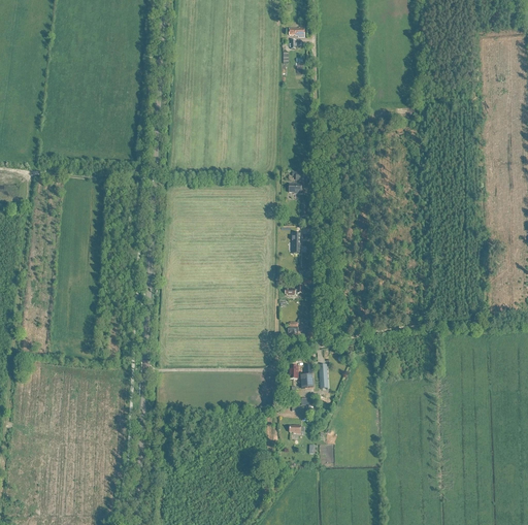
[(304,35),(304,26),(299,26),(299,27),(289,27),(289,33),(295,33),(295,34),(298,34),(298,35),(304,35)]
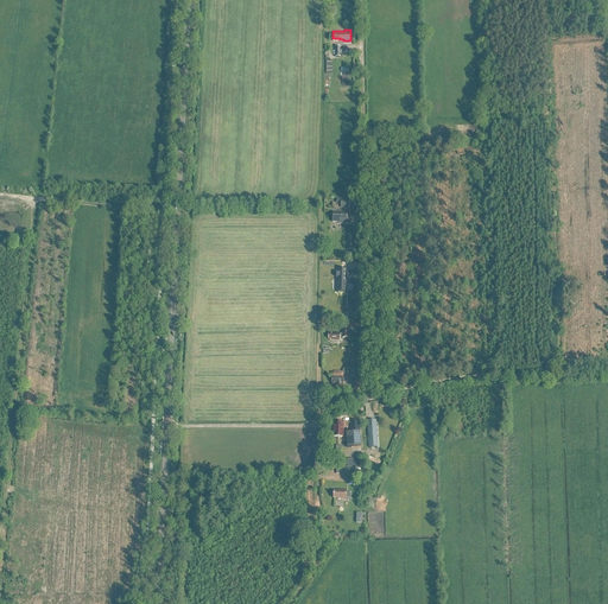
[(341,55),(341,51),(347,51),(347,46),(341,46),(341,44),(335,44),(335,55),(341,55)]
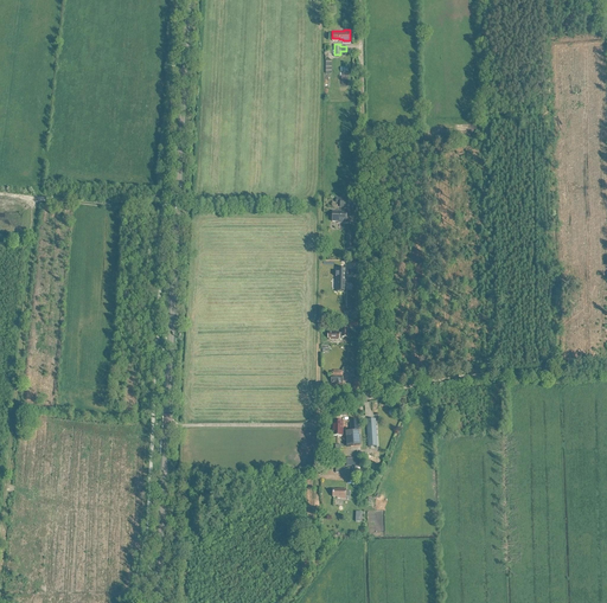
[(344,209),(343,209),(338,207),(338,209),(332,209),(332,219),(338,219),(338,220),(349,220),(349,210),(349,209),(344,209)]
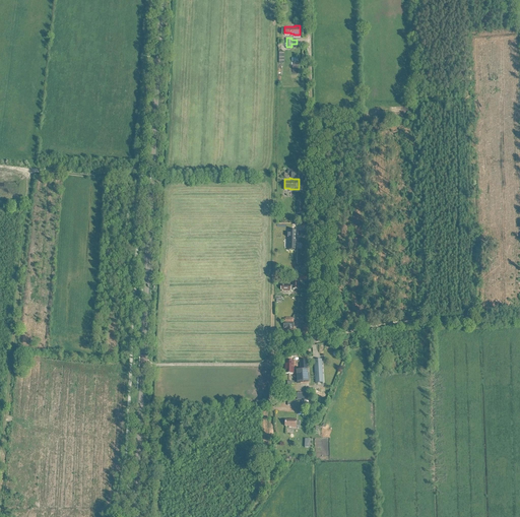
[(287,246),(287,247),(297,248),(297,246),(297,236),(296,236),(296,233),(297,233),(297,228),(288,228),(287,237),(288,237),(287,246)]
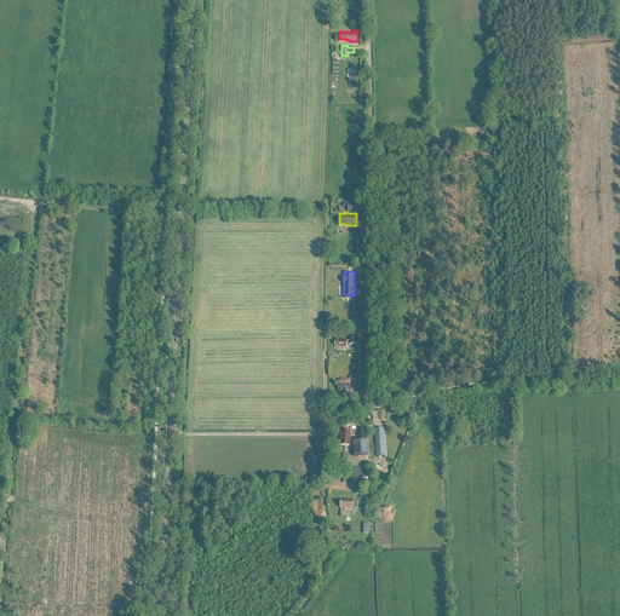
[(350,344),(350,341),(355,341),(355,333),(349,333),(349,338),(336,338),(336,343),(337,343),(337,344),(346,344),(350,344)]
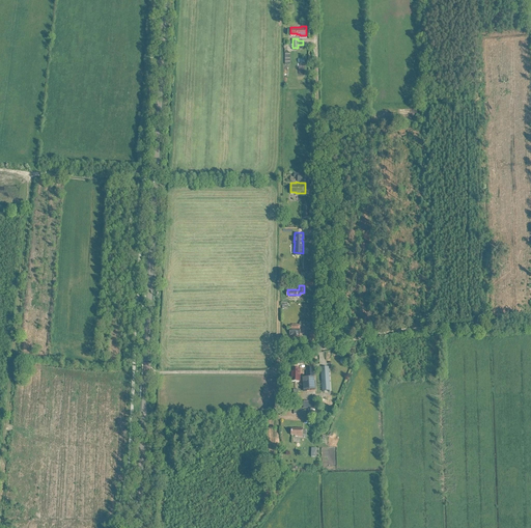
[(300,333),(300,322),(291,322),(291,323),(290,323),(289,333),(300,333)]
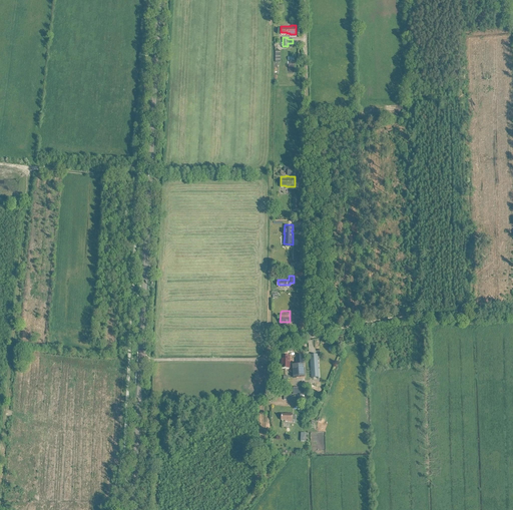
[(62,344),(62,336),(57,335),(57,332),(51,332),(50,343),(62,344)]
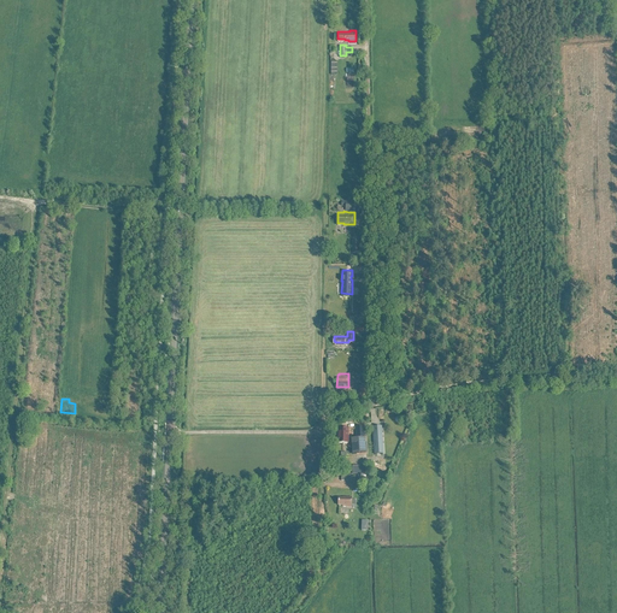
[(352,452),(357,451),(366,451),(365,435),(364,424),(356,424),(356,436),(351,436),(352,452)]
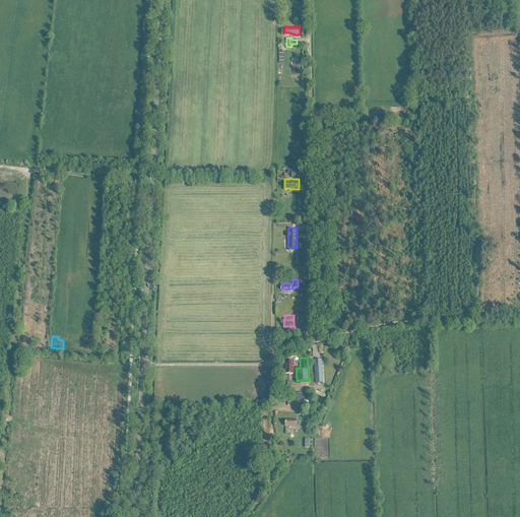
[(316,380),(323,380),(322,358),(315,359),(316,380)]
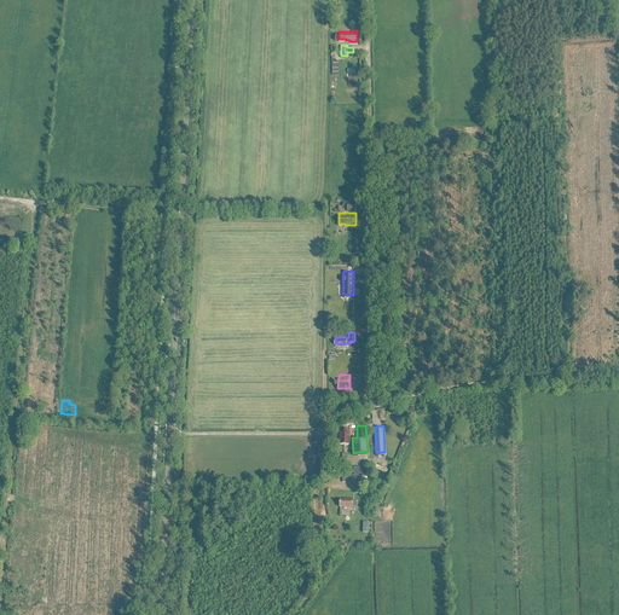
[(350,442),(350,427),(339,427),(339,442),(350,442)]
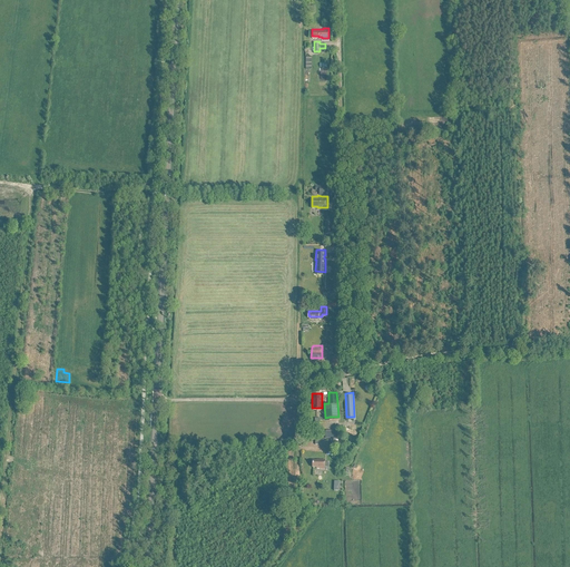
[(324,467),(325,458),(320,458),(320,459),(313,458),(313,465),(316,465),(316,466),(321,466),(321,467),(324,467)]
